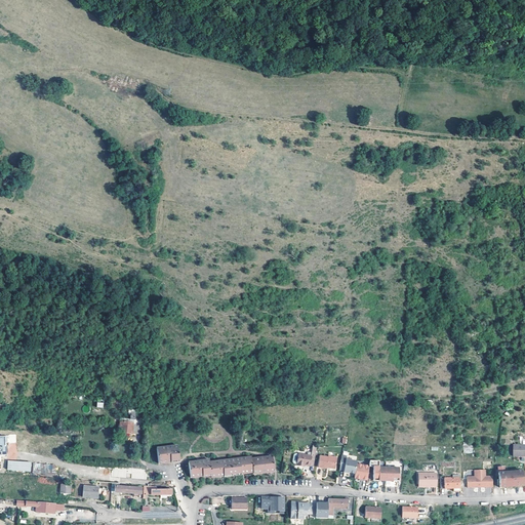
[(123,423),(118,422),(117,432),(136,433),(137,425),(130,423),(123,423)]
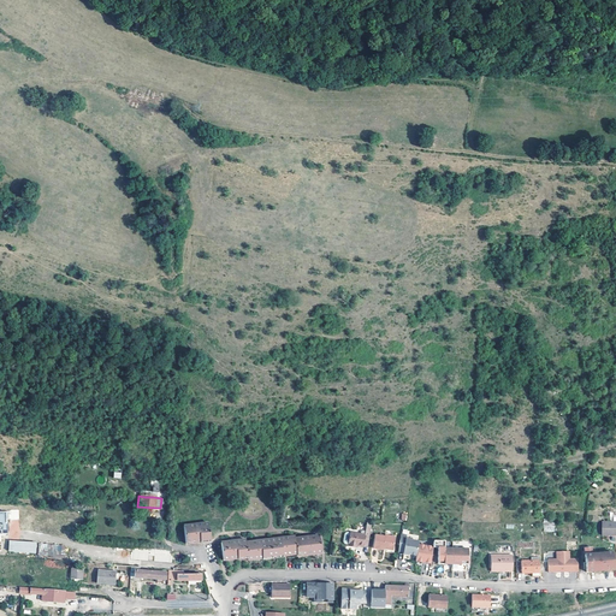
[(544,521),(544,532),(555,532),(555,521),(544,521)]
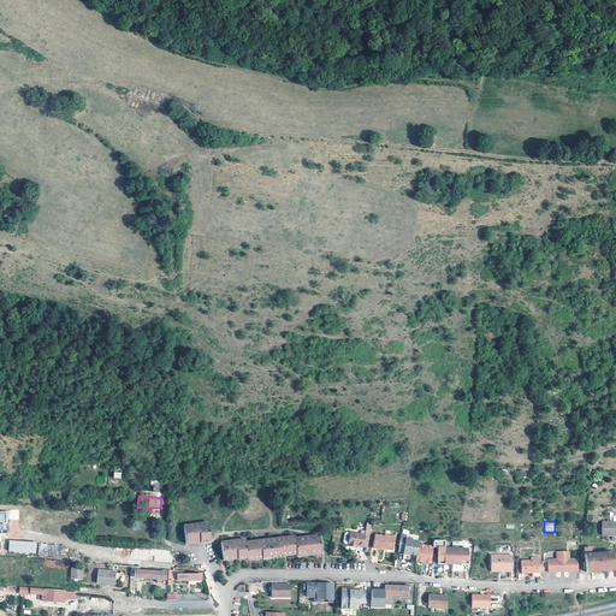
[(185,543),(205,542),(211,540),(208,522),(201,523),(183,525),(185,543)]
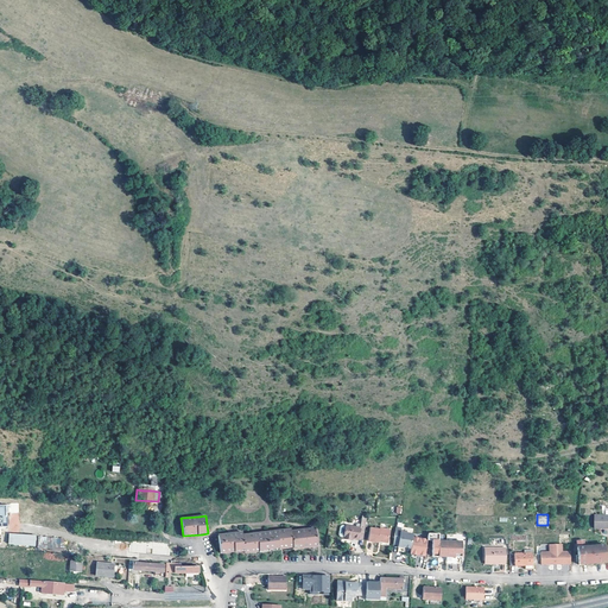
[(607,527),(607,515),(593,517),(593,529),(607,527)]
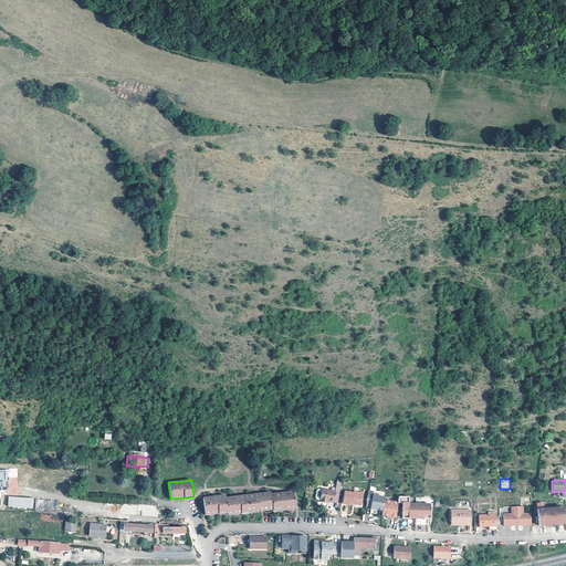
[(341,481),(336,481),(334,491),(321,489),(318,501),(324,502),(325,501),(332,502),(333,501),(336,502),(341,481)]
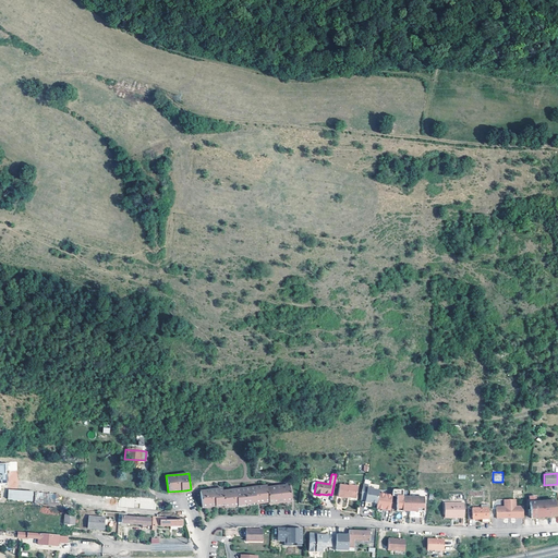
[(347,486),(338,484),(336,496),(346,498),(346,497),(354,498),(356,486),(347,485),(347,486)]
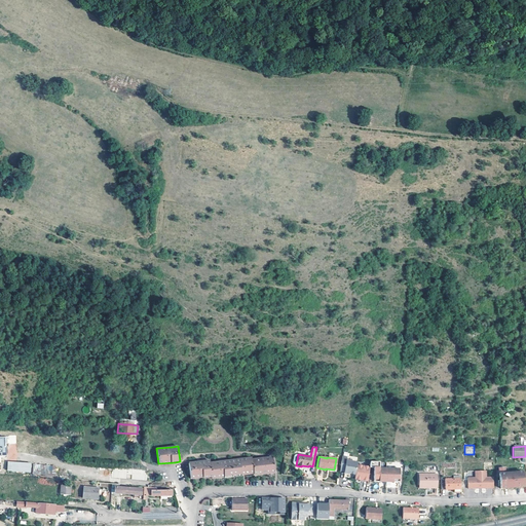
[(254,475),(272,473),(274,473),(273,465),(272,457),(252,459),(254,474),(254,475)]
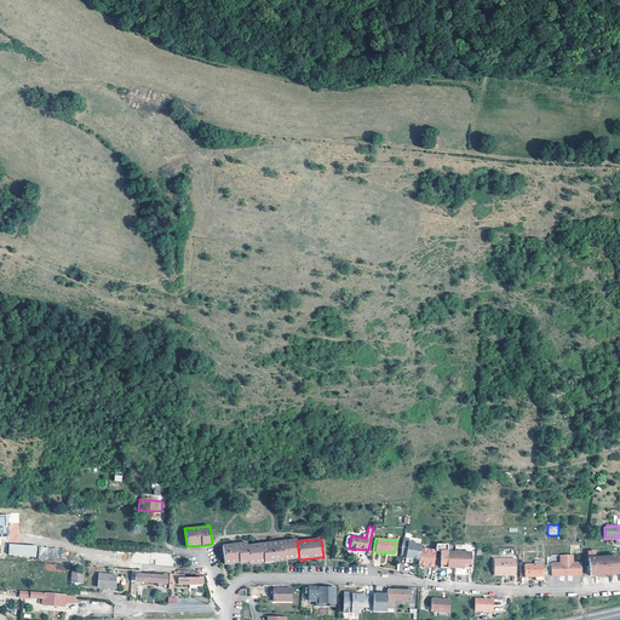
[(408,540),(402,539),(400,555),(405,556),(405,558),(409,558),(417,560),(419,549),(419,546),(407,544),(408,540)]
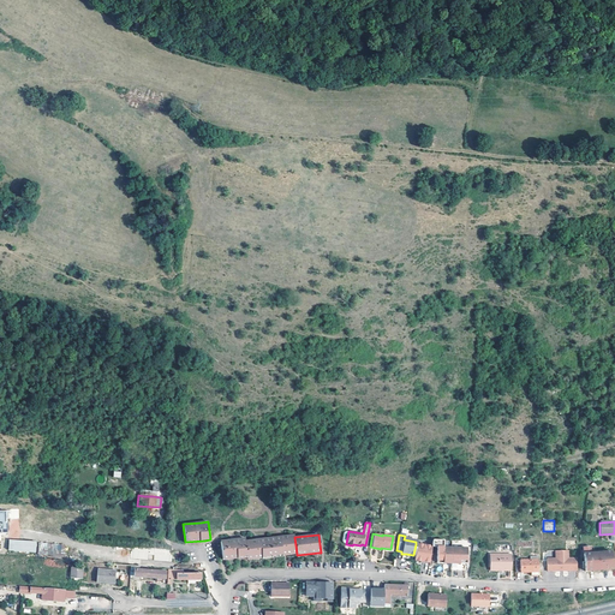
[(297,554),(294,537),(294,536),(245,541),(246,556),(248,559),(297,554)]
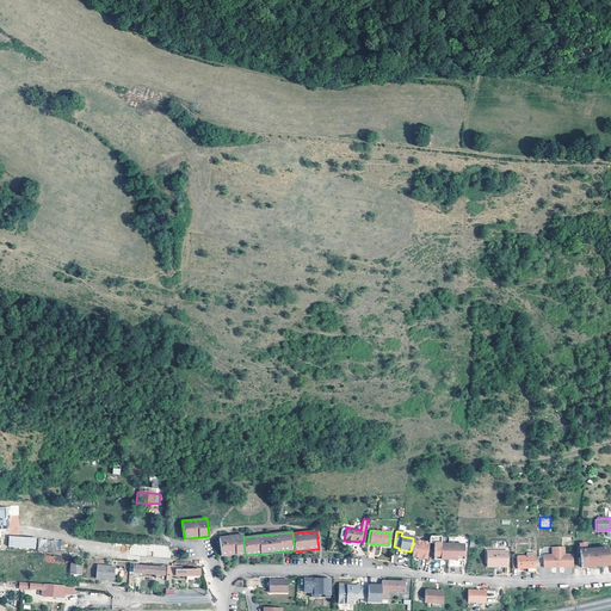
[(10,535),(8,547),(36,549),(37,538),(10,535)]
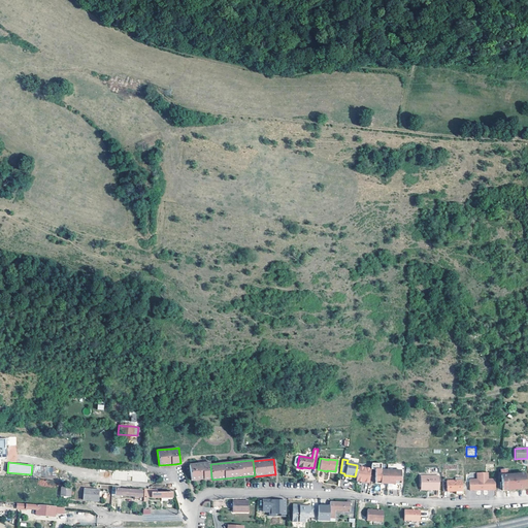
[(191,480),(211,477),(210,464),(210,462),(189,464),(191,480)]
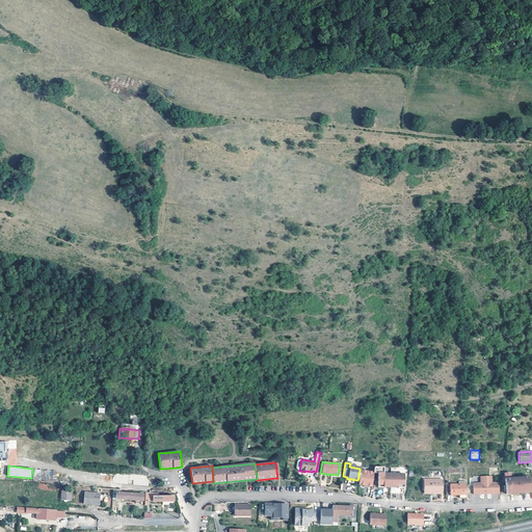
[(55,482),(57,472),(33,468),(32,479),(55,482)]
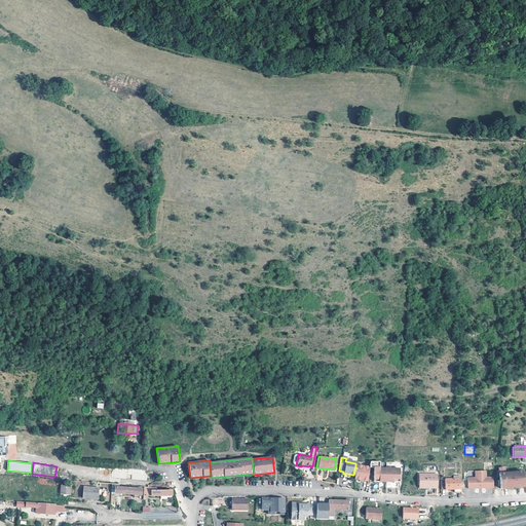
[(378,463),(371,463),(371,467),(373,467),(373,471),(373,481),(398,482),(399,468),(378,467),(378,463)]
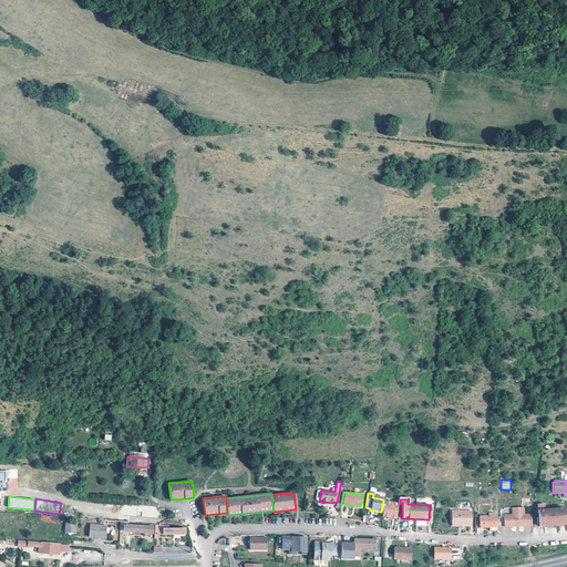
[(397,504),(383,502),(381,512),(380,517),(394,519),(397,504)]
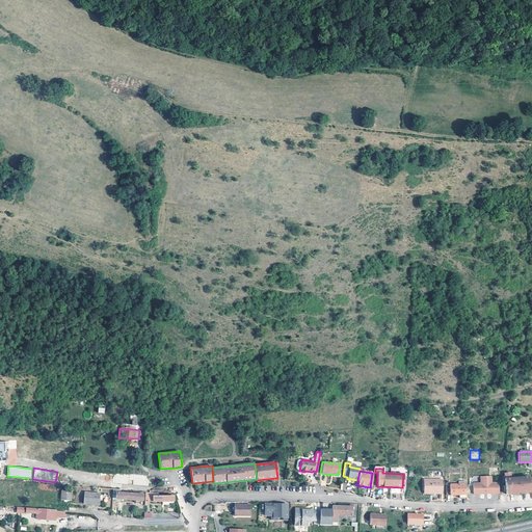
[(148,485),(149,475),(116,473),(116,475),(112,475),(112,483),(128,484),(129,479),(133,480),(133,484),(148,485)]
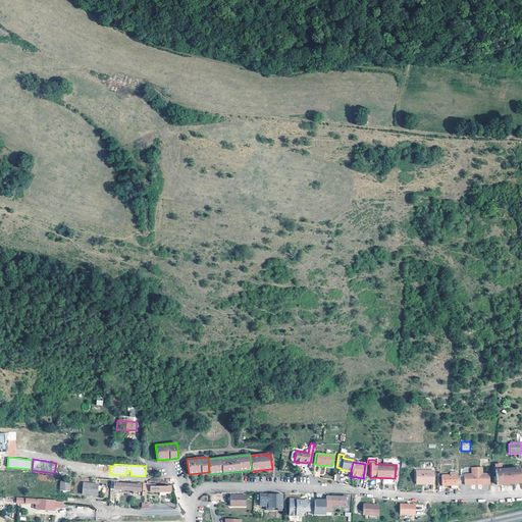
[(501,469),(501,464),(493,464),(496,484),(519,482),(518,468),(501,469)]
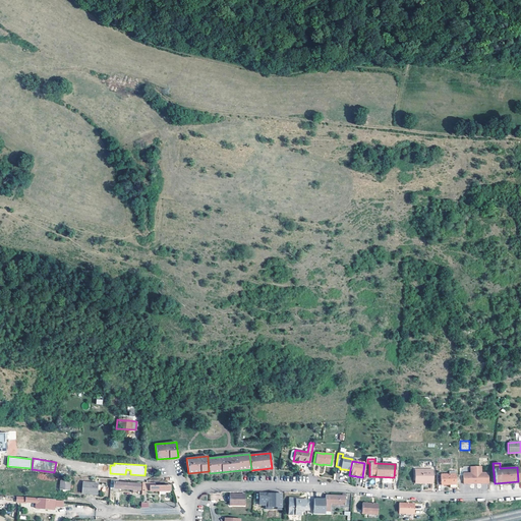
[(469,472),(462,472),(462,483),(469,483),(469,481),(479,481),(479,483),(487,482),(487,473),(480,473),(480,466),(469,466),(469,472)]
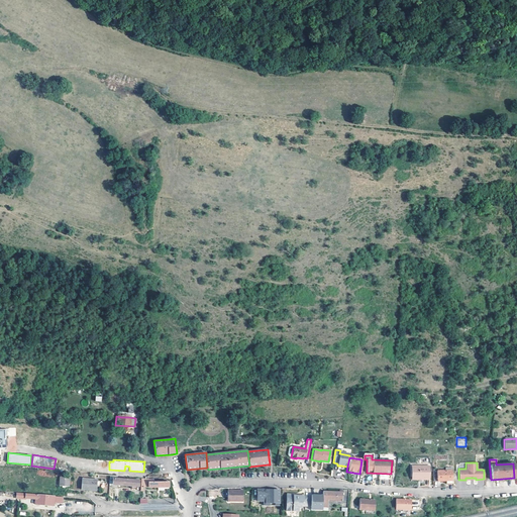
[(428,479),(428,466),(411,466),(411,477),(416,477),(416,479),(428,479)]
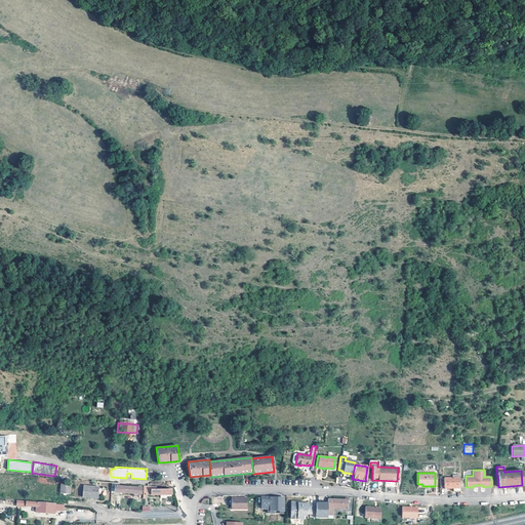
[(443,478),(443,476),(439,476),(439,488),(451,488),(451,491),(457,491),(457,488),(457,478),(451,478),(443,478)]
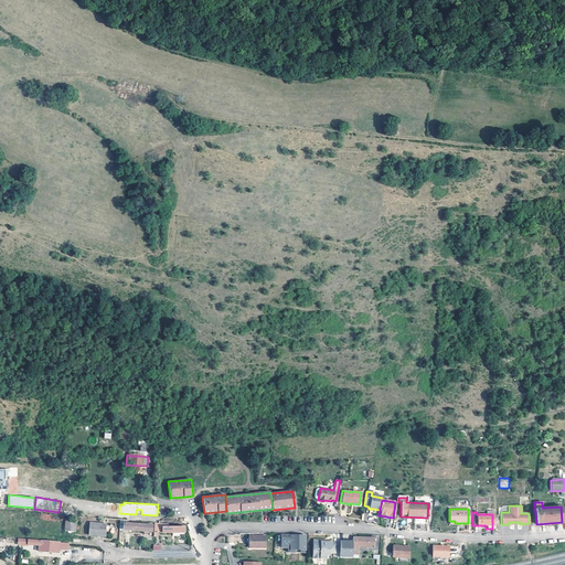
[(74,522),(64,522),(64,531),(74,531),(74,522)]
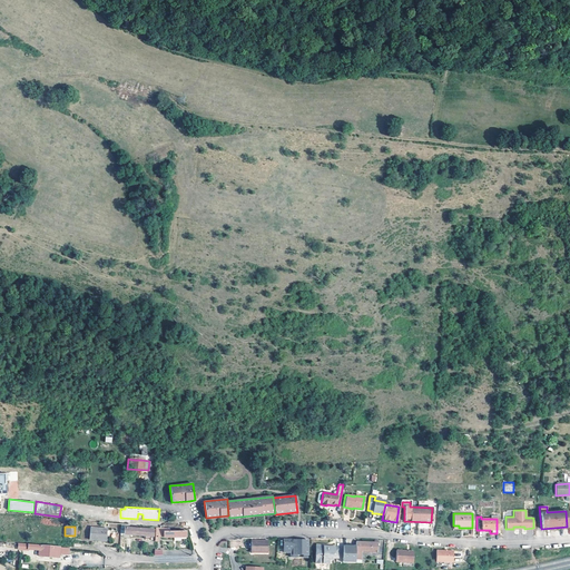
[(153,529),(124,527),(124,533),(145,536),(144,538),(148,538),(149,536),(153,536),(153,529)]
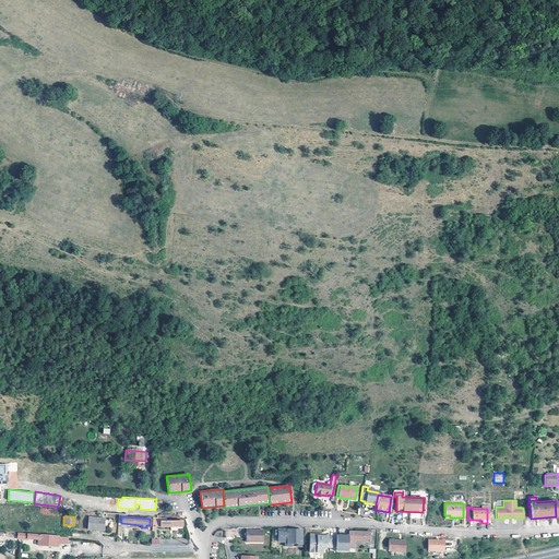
[(104,519),(87,518),(86,528),(103,530),(104,519)]
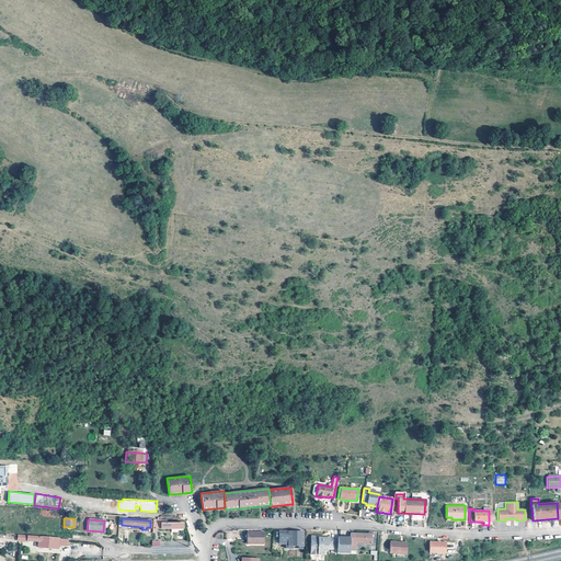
[(164,519),(153,519),(153,528),(182,528),(183,523),(164,523),(164,519)]
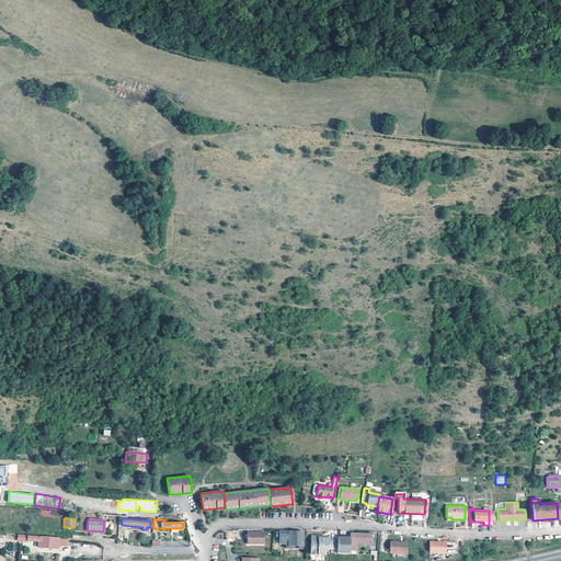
[(262,544),(262,542),(262,534),(254,534),(254,531),(247,531),(247,541),(247,542),(247,544),(262,544)]
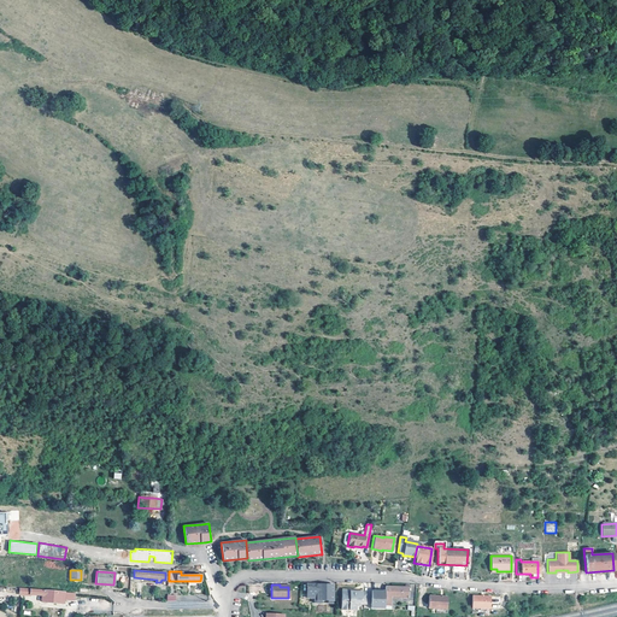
[(334,585),(307,585),(306,595),(317,595),(317,600),(327,600),(327,597),(333,595),(334,585)]
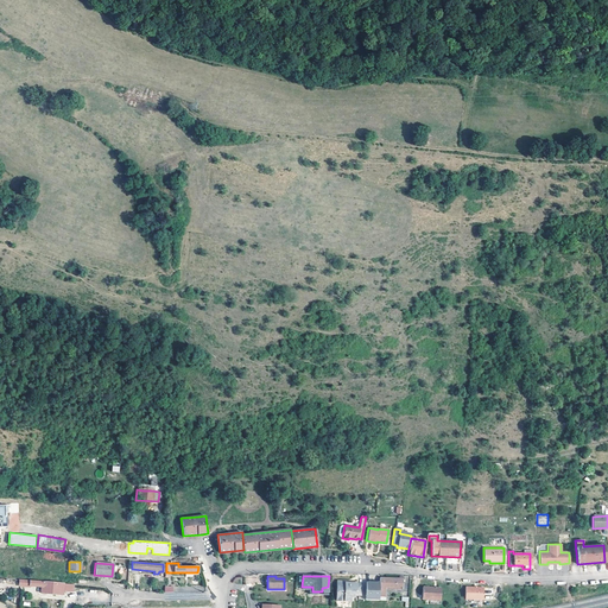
[(378,582),(378,589),(378,591),(384,591),(401,591),(401,578),(398,578),(378,577),(378,582)]
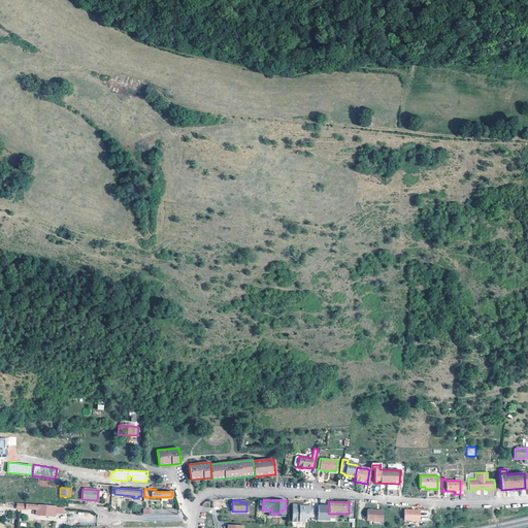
[(55,506),(26,504),(25,508),(35,509),(35,515),(53,516),(54,515),(54,512),(62,513),(62,507),(55,506)]
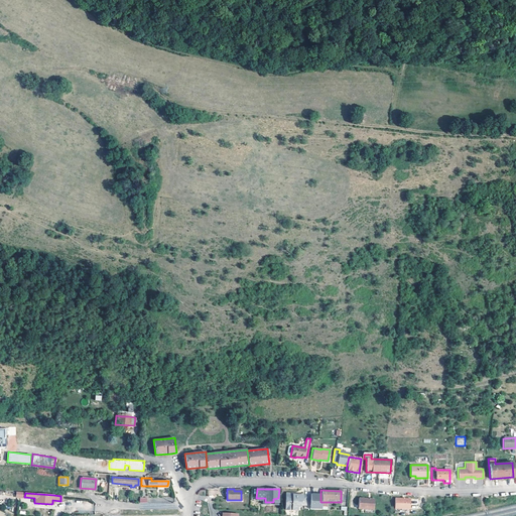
[(320,494),(309,494),(309,508),(320,509),(320,508),(320,502),(320,500),(320,494)]
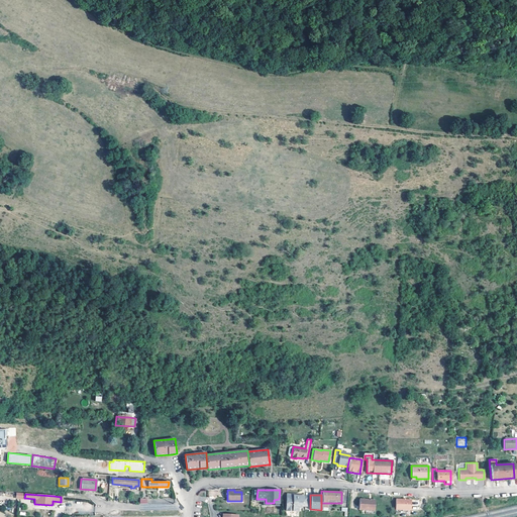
[(293,496),(286,496),(285,511),(298,511),(298,508),(300,508),(300,506),(307,506),(307,497),(303,496),(298,496),(298,498),(293,497),(293,496)]
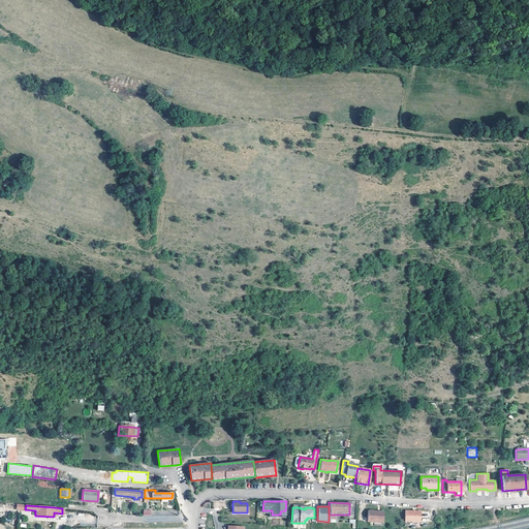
[(419,510),(404,509),(404,521),(419,522),(419,510)]
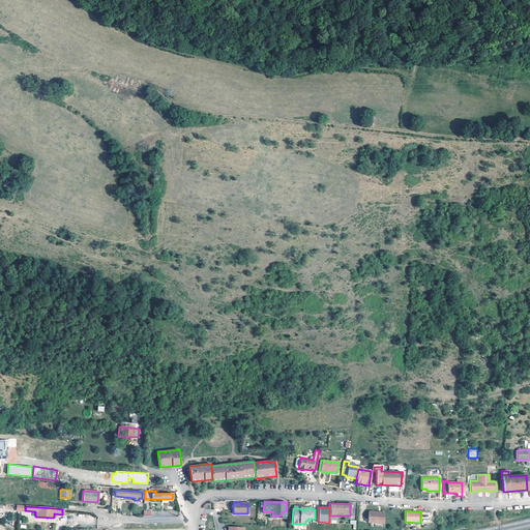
[(369,511),(369,514),(369,523),(384,524),(384,516),(384,512),(369,511)]
